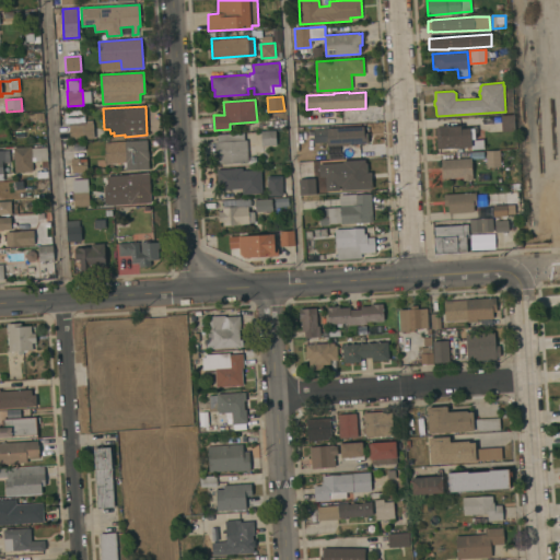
[(42,120),(34,121),(33,113),(41,112),(42,120)]
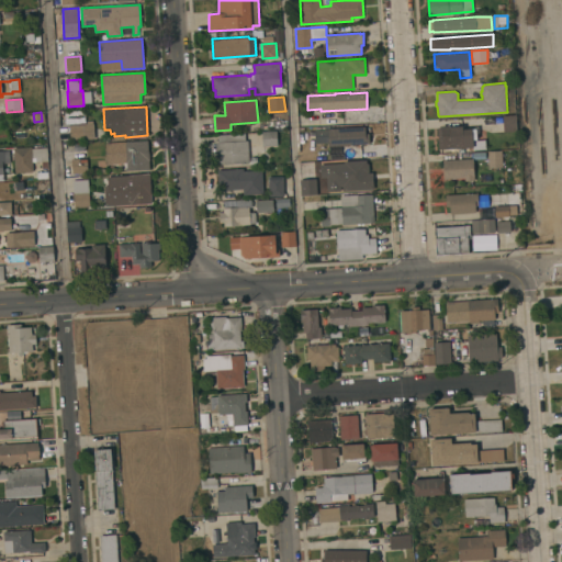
[(517,131),(504,131),(503,116),(517,115),(517,131)]
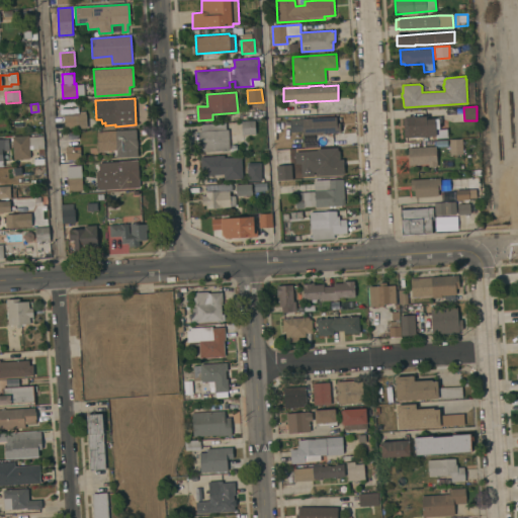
[(87,127),(65,130),(64,115),(66,115),(66,113),(73,112),(73,115),(86,113),(87,127)]
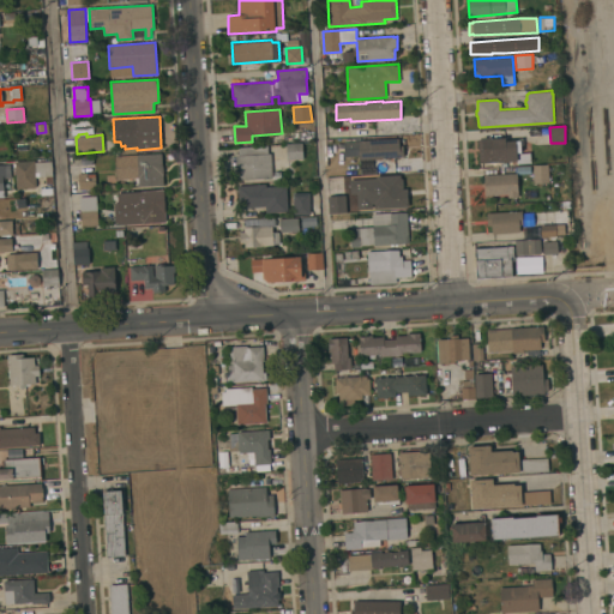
[(480,163),(477,139),(505,138),(505,142),(521,140),(522,152),(517,152),(517,154),(530,152),(531,163),(517,164),(517,161),(480,163)]
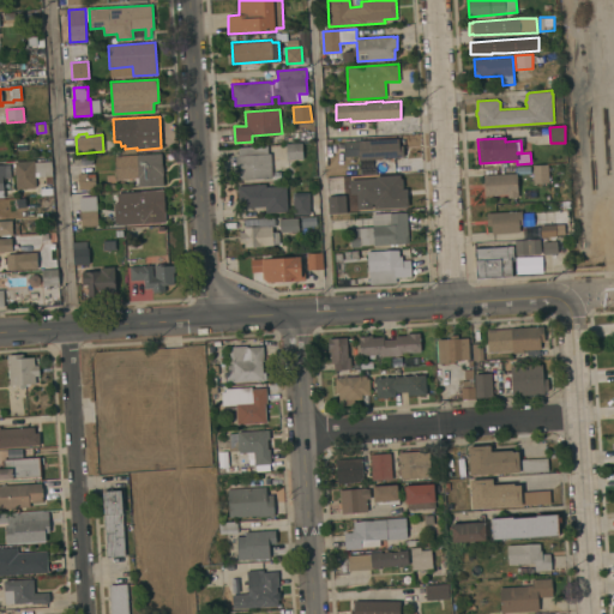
[(399,139),(399,146),(403,146),(404,157),(360,160),(359,156),(343,157),(343,142),(360,140),(360,142),(399,139)]
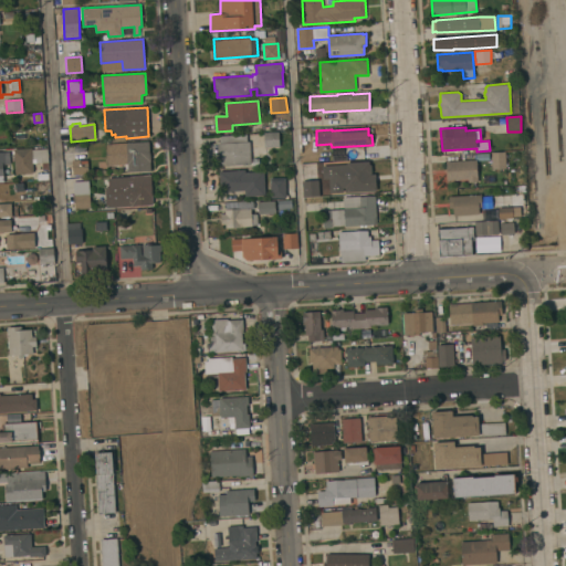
[(27,130),(28,139),(12,140),(11,132),(27,130)]
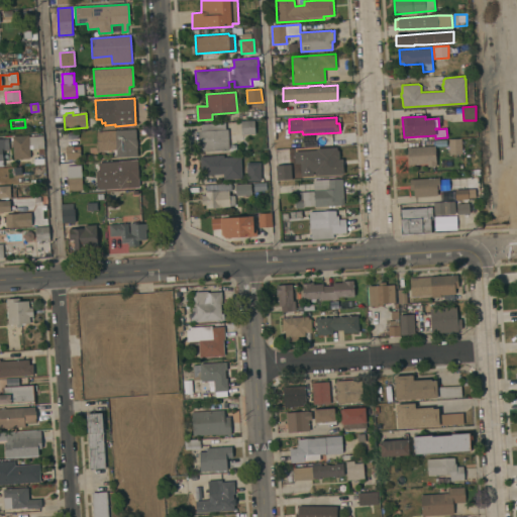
[(254,121),(255,133),(241,134),(241,121),(254,121)]
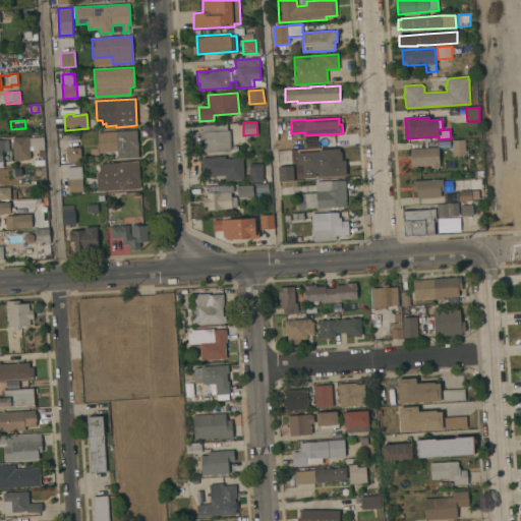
[(201,153),(199,132),(203,131),(203,125),(227,123),(228,130),(230,129),(231,151),(201,153)]
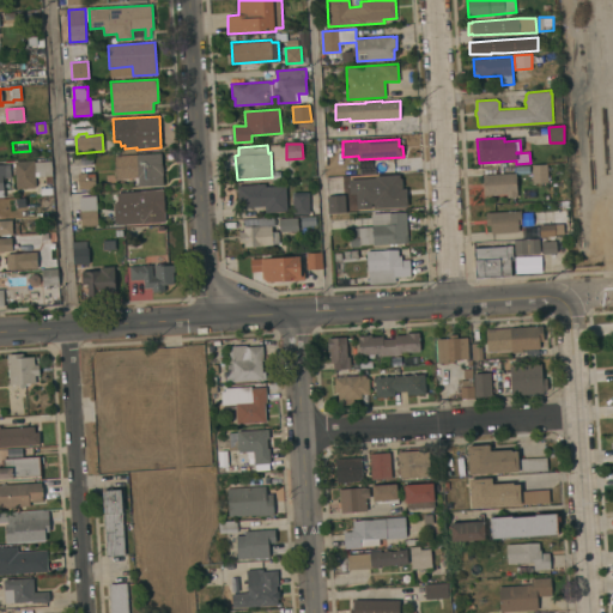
[(162,153),(162,164),(163,164),(163,175),(163,184),(139,186),(138,177),(116,178),(115,156),(162,153)]
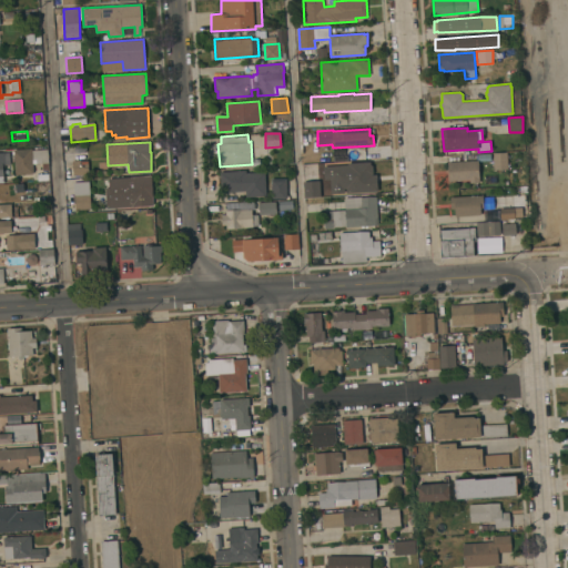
[(13,150),(32,149),(32,150),(48,149),(49,163),(32,164),(33,173),(16,174),(13,150)]
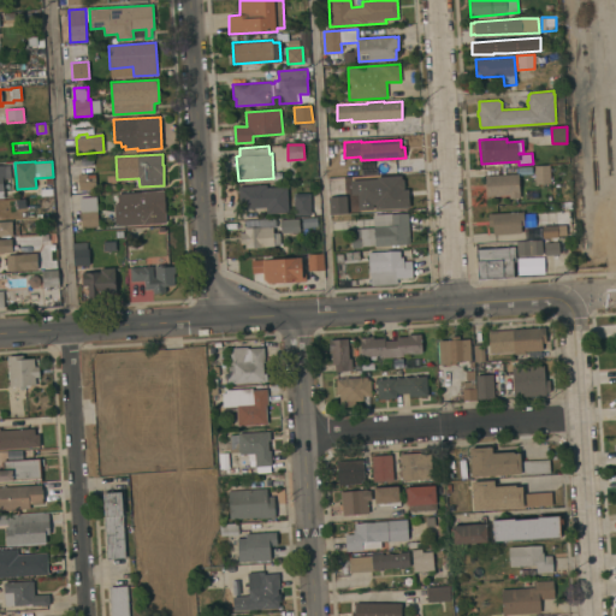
[(0,197),(0,165),(10,165),(11,178),(3,179),(5,197),(0,197)]
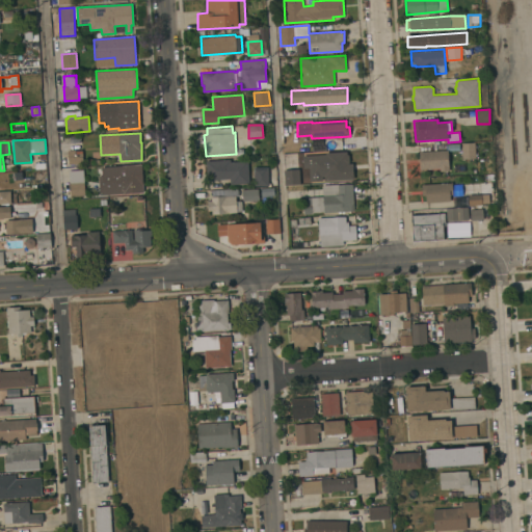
[(476,158),(462,159),(461,143),(475,142),(476,158)]
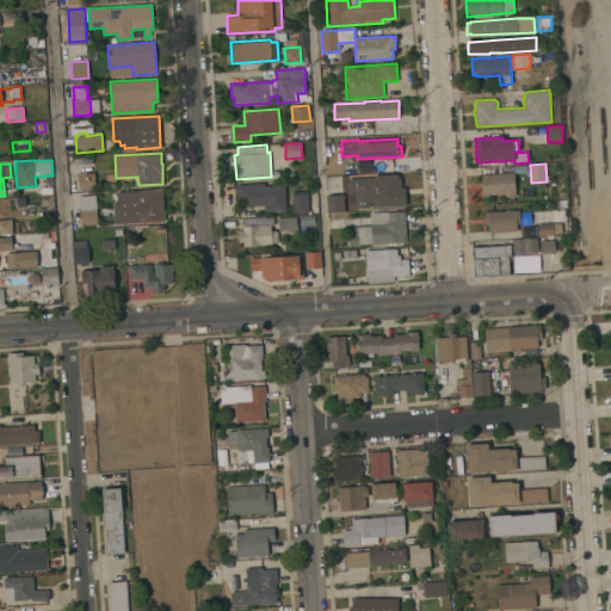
[(94,172),(96,187),(79,189),(78,172),(94,172)]
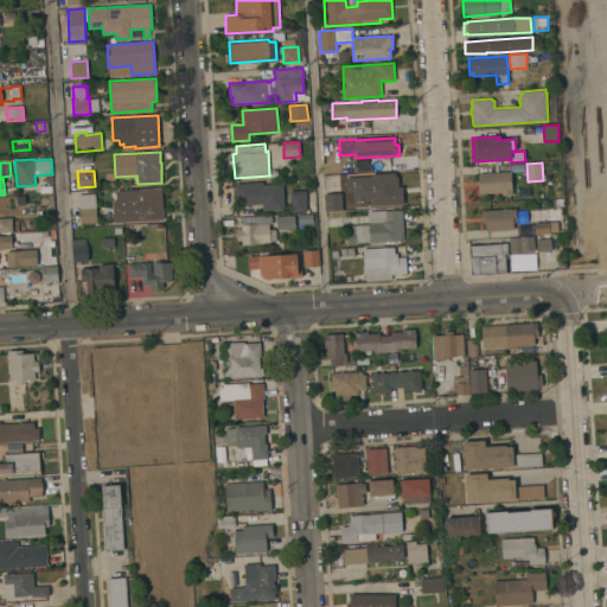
[(511,171),(512,195),(502,196),(502,192),(480,193),(478,173),(511,171)]
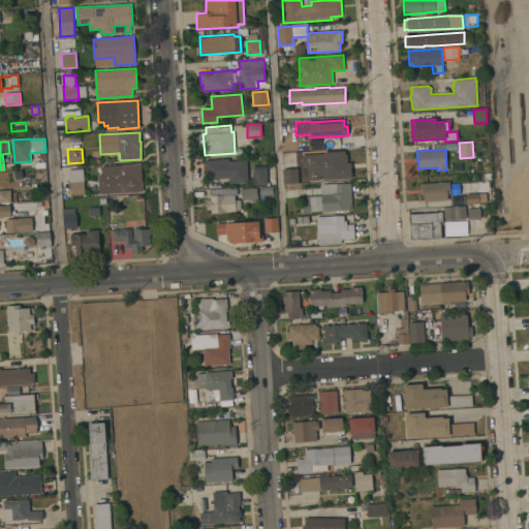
[(206,179),(205,160),(229,158),(229,161),(246,160),(248,182),(229,184),(228,178),(206,179)]
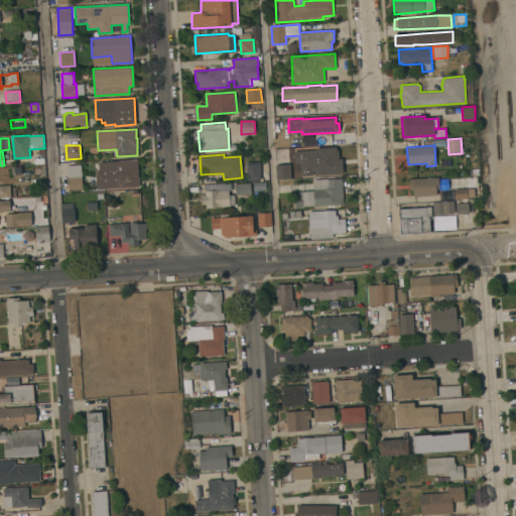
[(99,162),(138,159),(139,186),(97,188),(96,171),(99,171),(99,162)]
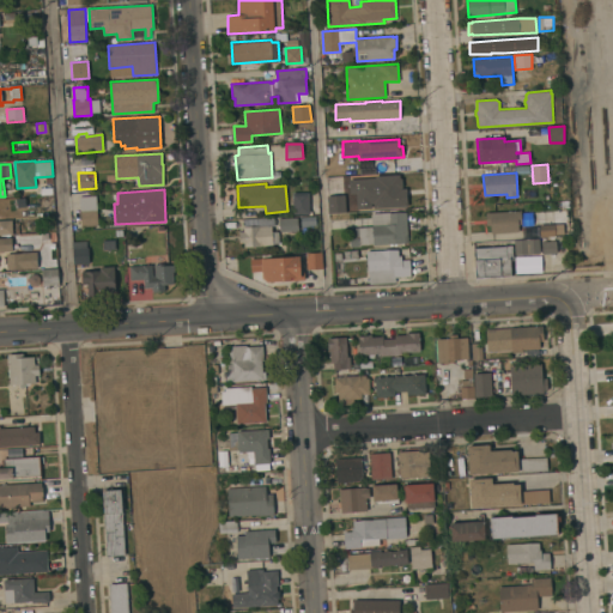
[(310,213),(293,214),(292,193),(309,192),(310,213)]
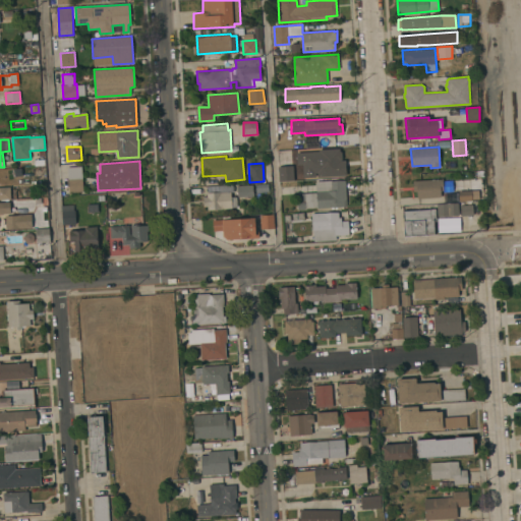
[(67,167),(81,166),(83,191),(69,192),(68,178),(67,167)]
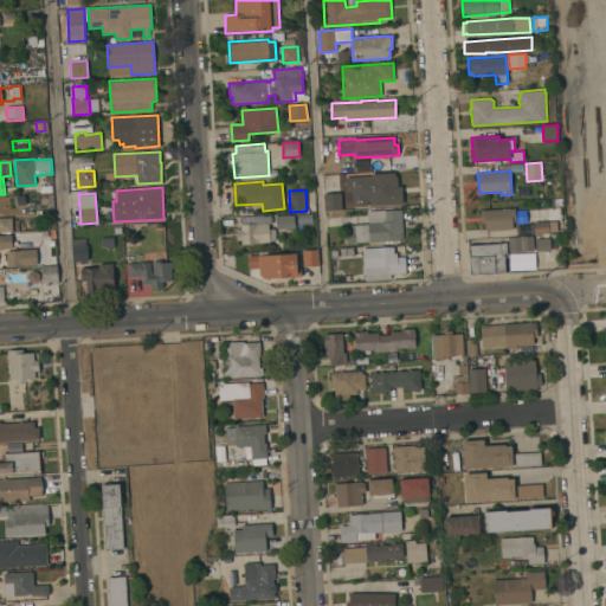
[(516,224),(516,221),(513,221),(513,230),(485,231),(485,223),(482,223),(481,210),(515,208),(515,211),(537,210),(539,221),(549,221),(549,233),(534,234),(534,223),(516,224)]
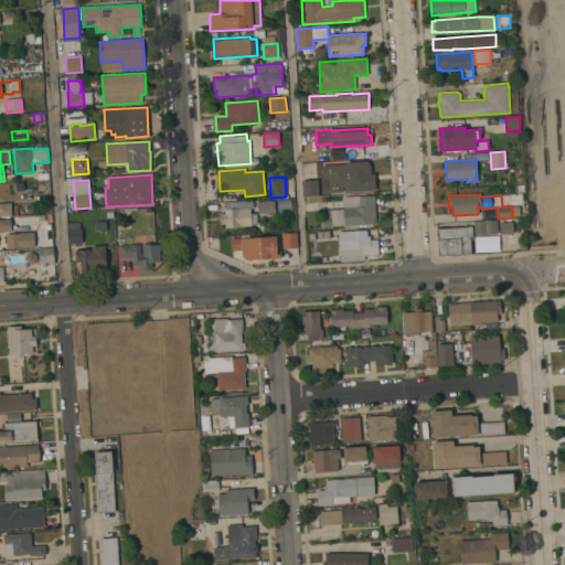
[(375,223),(365,224),(366,226),(363,226),(363,224),(362,224),(362,226),(360,226),(360,225),(344,225),(332,225),(332,226),(323,226),(323,220),(331,220),(330,209),(343,209),(343,208),(343,196),(374,195),(375,223)]
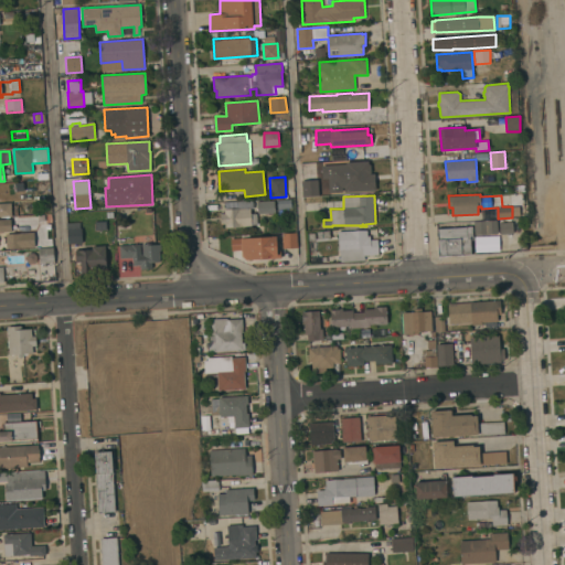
[(274,201),(275,212),(257,213),(257,202),(274,201)]
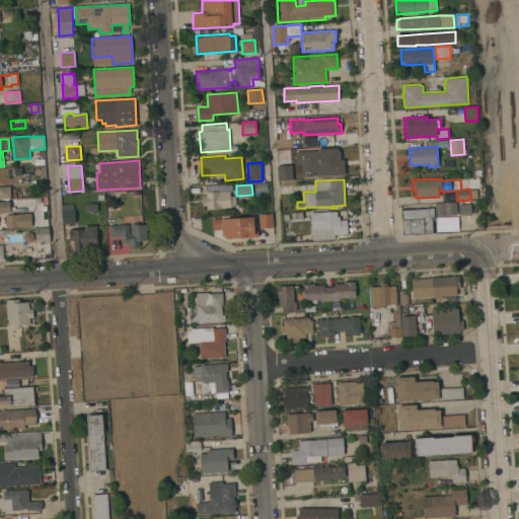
[(0,186),(10,186),(11,199),(0,199),(0,186)]
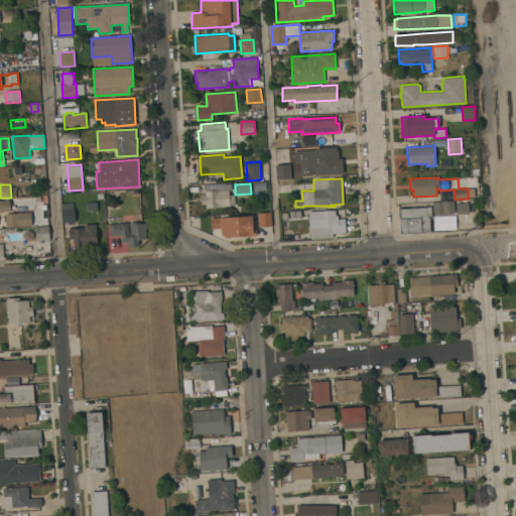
[(206,208),(206,204),(202,205),(201,195),(205,195),(205,190),(219,189),(219,190),(229,189),(229,196),(234,195),(235,205),(230,205),(230,206),(206,208)]
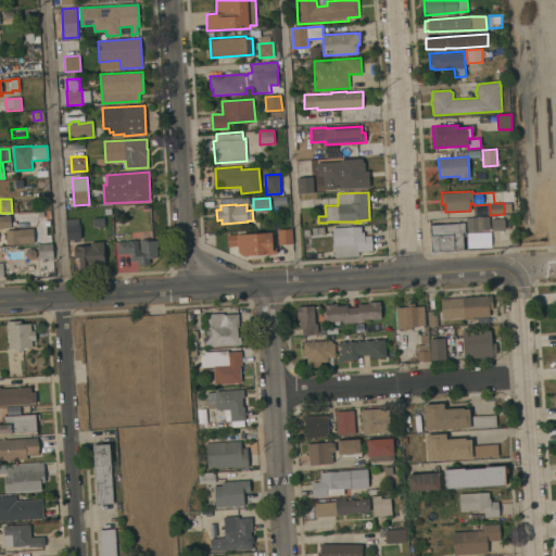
[(0,215),(11,215),(11,228),(0,228),(0,215)]
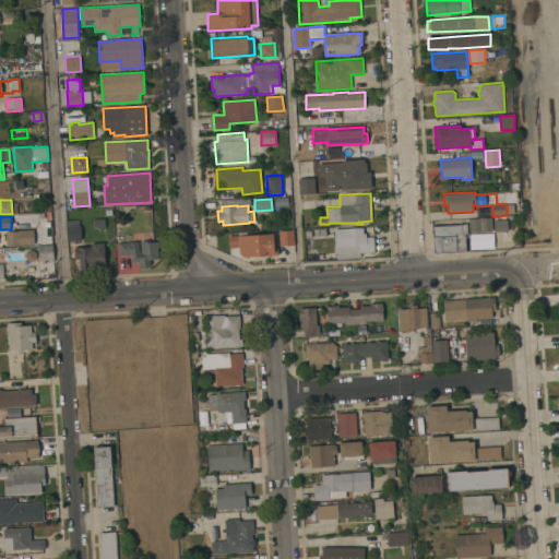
[(492,217),(492,230),(470,232),(468,219),(492,217)]
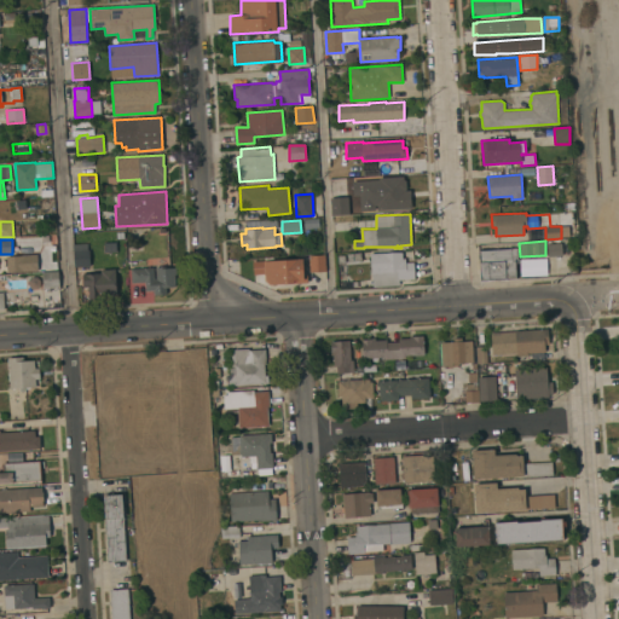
[(116,242),(117,252),(105,252),(104,242),(116,242)]
